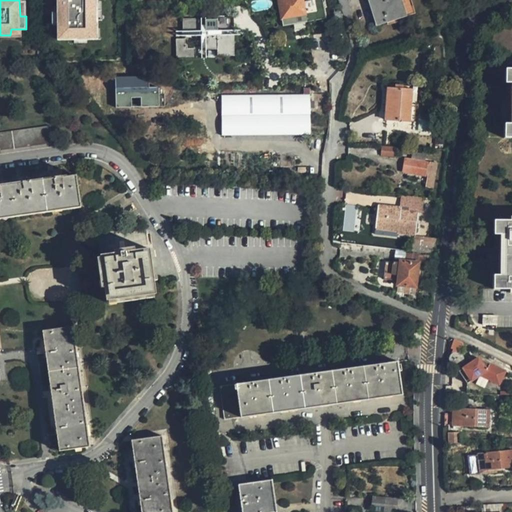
[(59,0),(59,40),(98,40),(97,0),(59,0)]
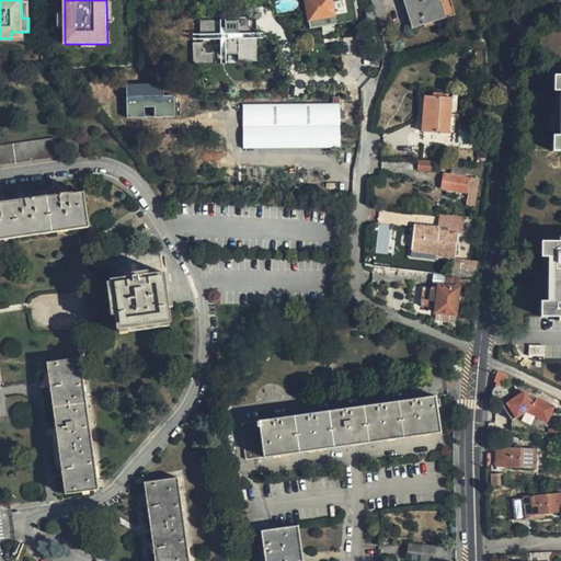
[(305,0),(309,21),(333,18),(333,13),(330,0),(305,0)]
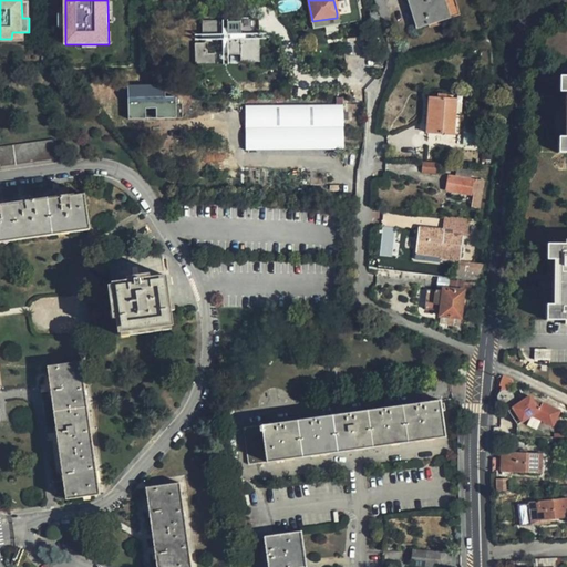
[(333,0),(337,13),(354,11),(353,7),(361,6),(360,0),(333,0)]
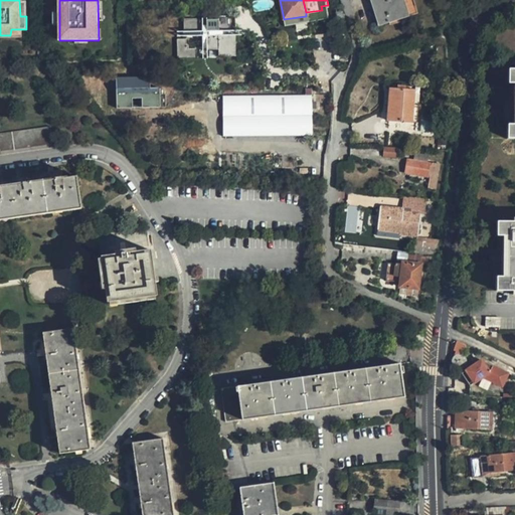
[(413,17),(408,0),(376,0),(367,3),(375,29),(413,17)]
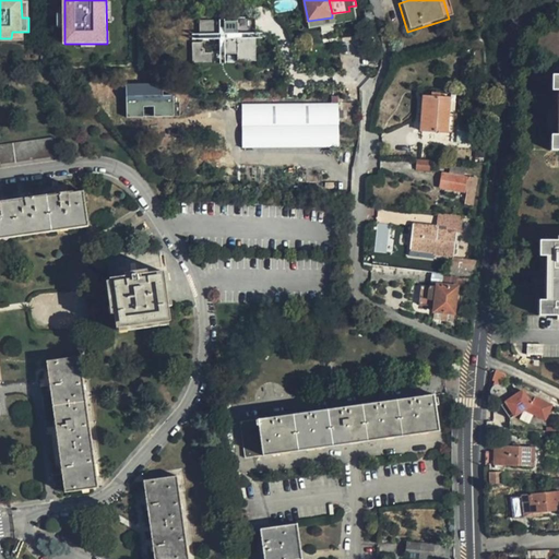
[(202,21),(202,38),(224,38),(224,51),(241,51),(241,60),(249,60),(249,59),(254,59),(254,46),(253,46),(253,33),(258,33),(258,16),(239,16),(239,21),(202,21)]
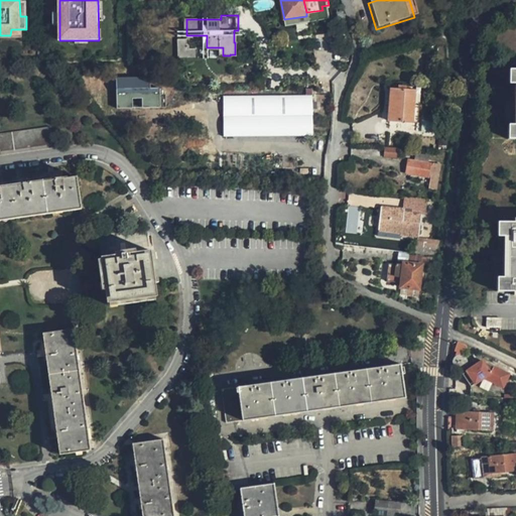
[(230,54),(230,55),(238,55),(238,30),(234,30),(234,42),(235,42),(235,54),(230,54)]
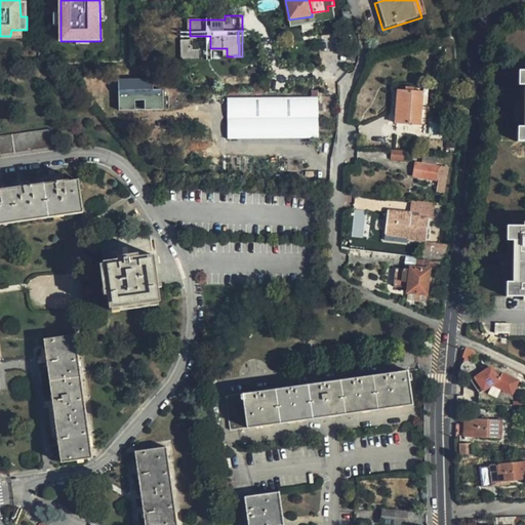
[(119,80),(120,110),(161,110),(161,90),(152,90),(152,80),(119,80)]
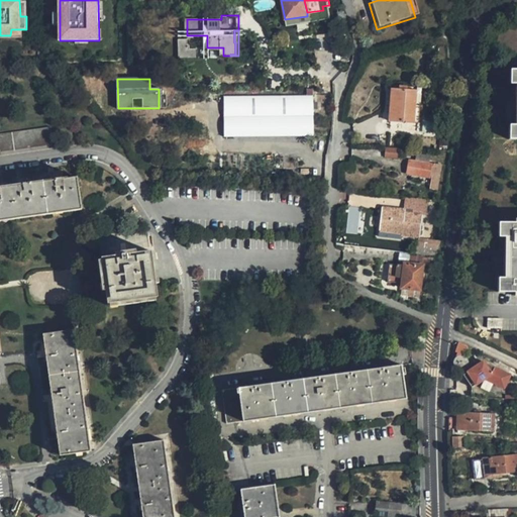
[(389,122),(418,124),(420,91),(420,87),(391,85),(391,89),(391,91),(389,122)]
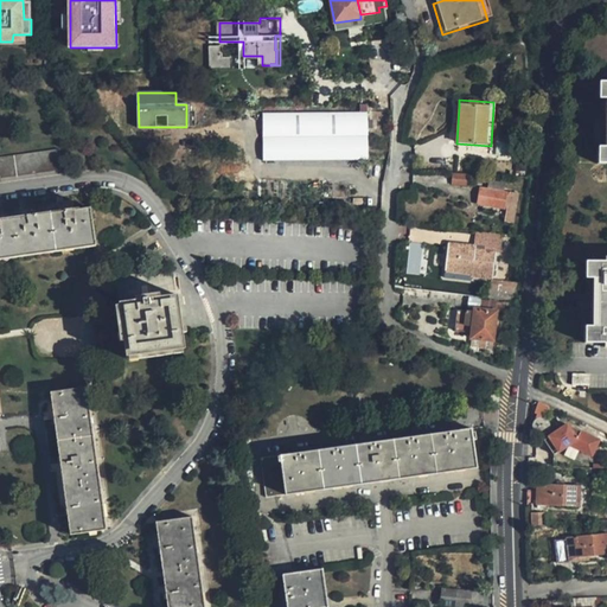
[(263,116),(263,165),(368,164),(368,115),(263,116)]
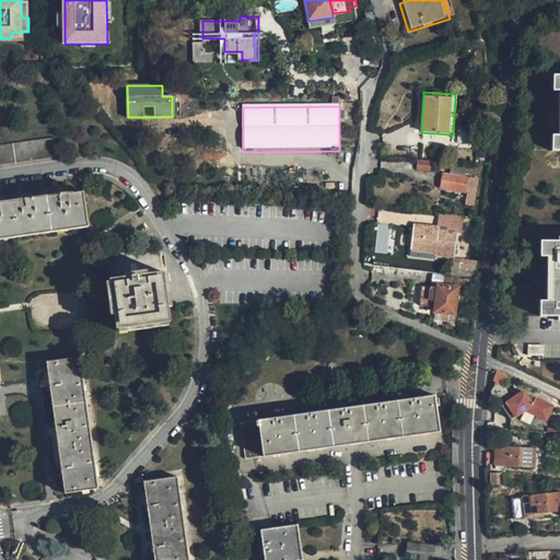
[(0,144),(0,162),(57,154),(54,137),(0,144)]
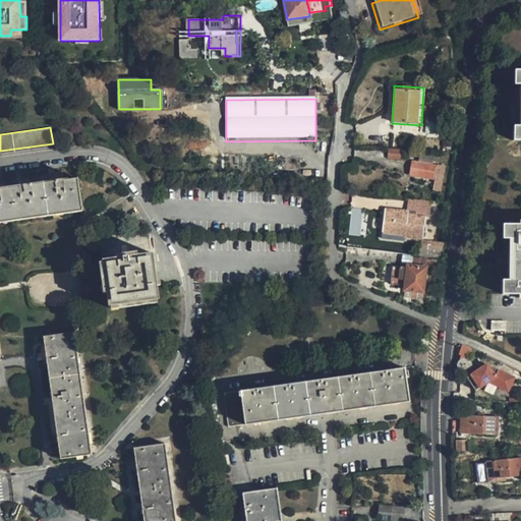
[(389,160),(404,161),(405,153),(389,152),(389,160)]
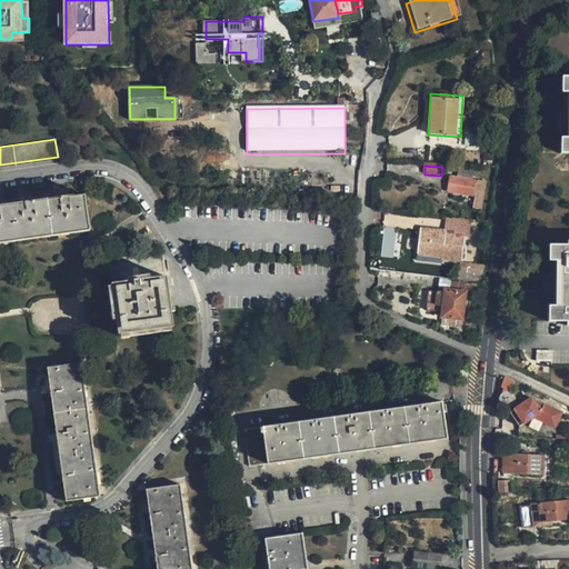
[(467,172),(466,180),(476,182),(477,175),(467,172)]
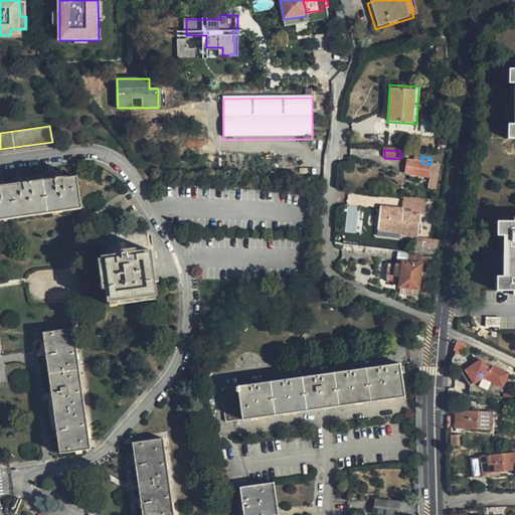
[(419,175),(427,177),(431,165),(421,163),(414,162),(411,174),(419,175)]
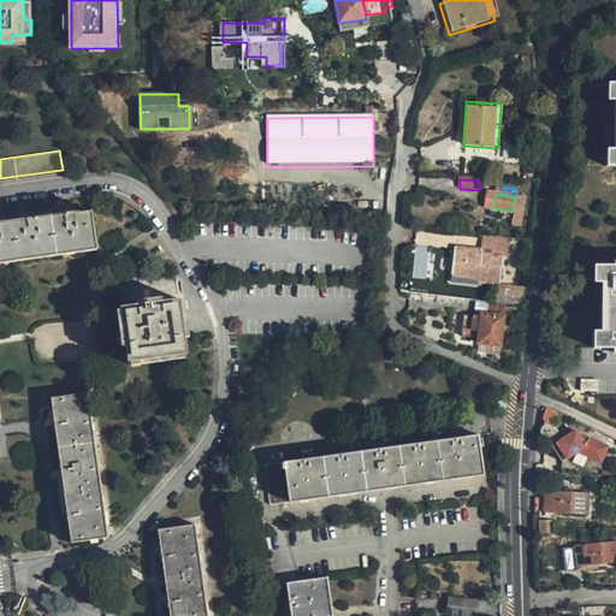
[(515,197),(511,212),(522,214),(521,225),(531,227),(537,201),(515,197)]
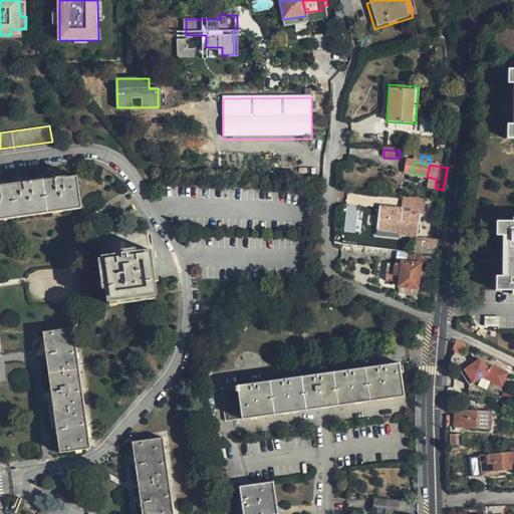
[(418,183),(426,184),(427,177),(419,175),(418,183)]
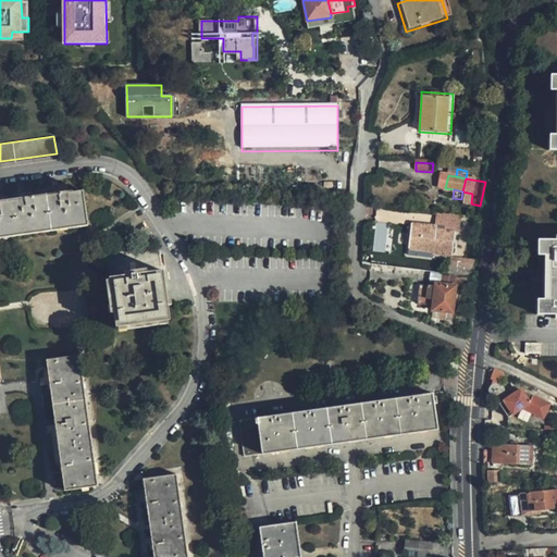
[(0,238),(87,229),(83,193),(69,194),(67,190),(59,192),(60,196),(34,199),(33,195),(23,196),(24,200),(0,202),(0,238)]
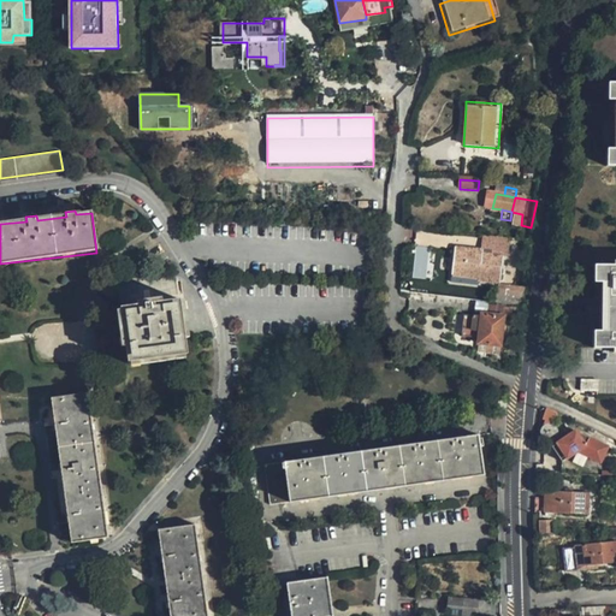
[(481,253),(502,256),(503,242),(480,241),(479,249),(481,249),(481,253)]
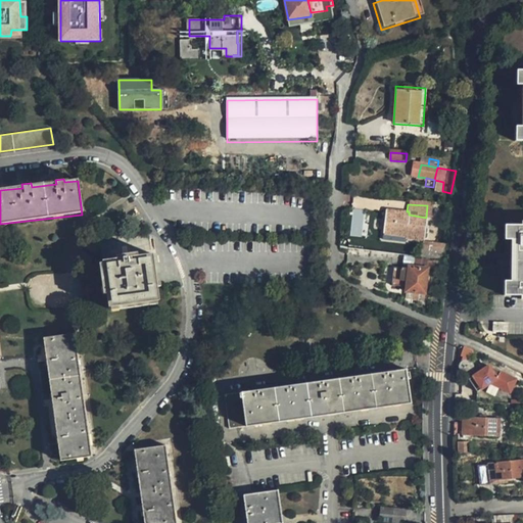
[(350,236),(363,236),(364,208),(351,208),(350,236)]
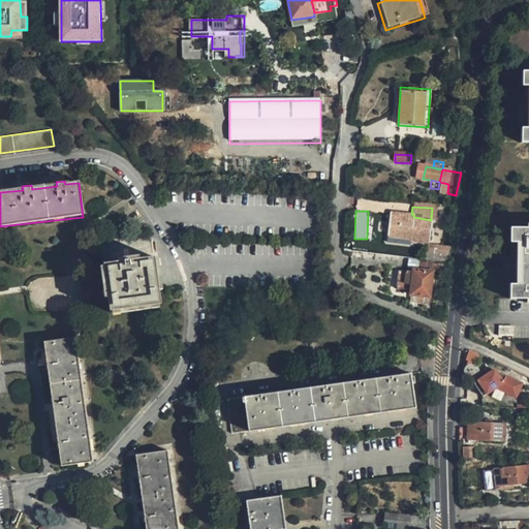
[(386,243),(410,245),(411,242),(429,244),(431,220),(413,217),(413,214),(411,214),(391,212),(386,243)]
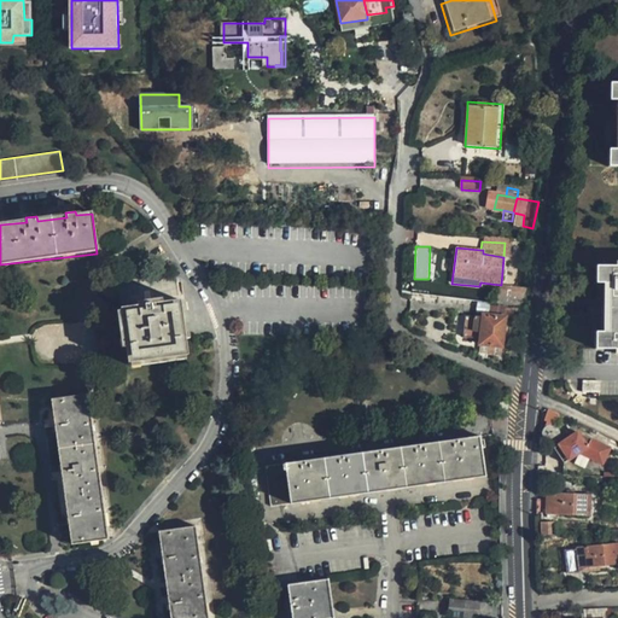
[(617,349),(617,266),(596,266),(595,284),(602,284),(602,332),(595,332),(595,349),(617,349)]
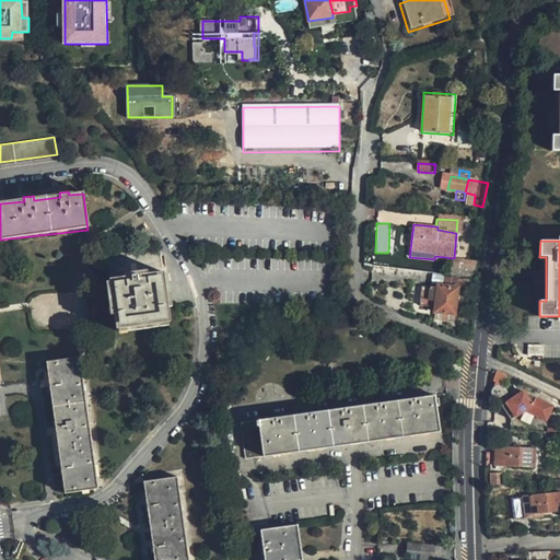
[(475,270),(476,260),(454,258),(453,269),(475,270)]
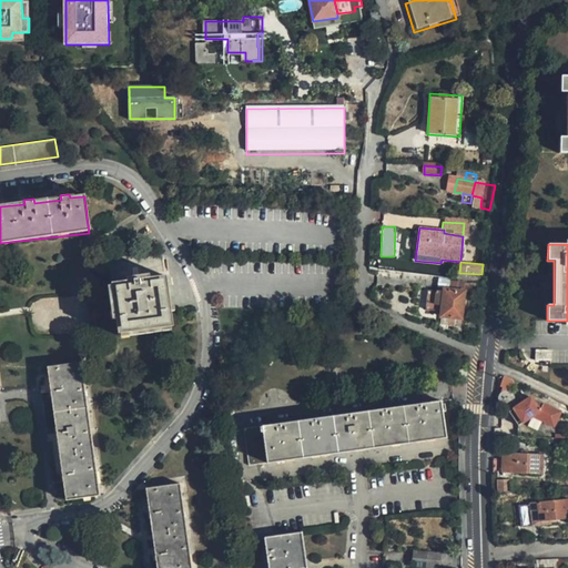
[(454,272),(453,279),(489,283),(490,276),(454,272)]
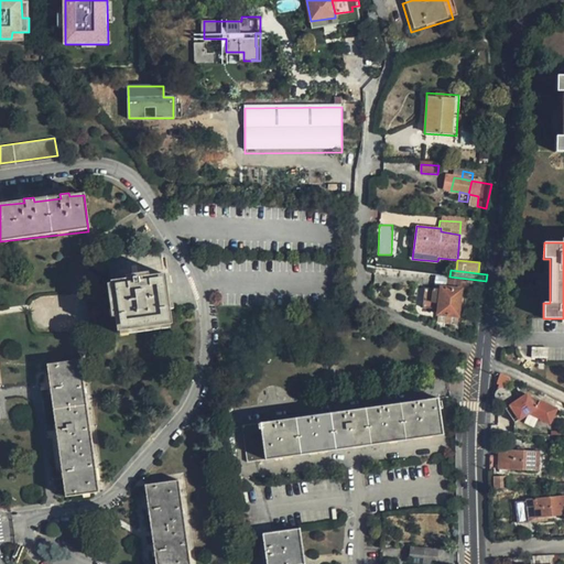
[(117,334),(169,326),(162,277),(110,284),(117,334)]
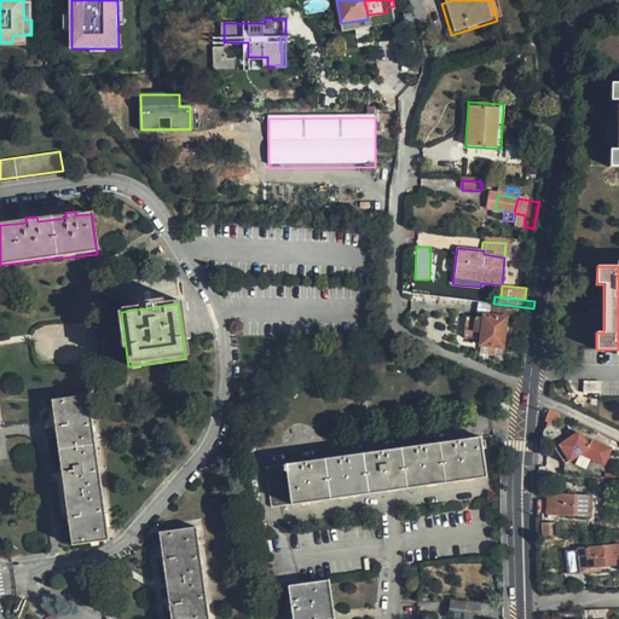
[(505,317),(507,310),(486,307),(485,316),(505,317)]
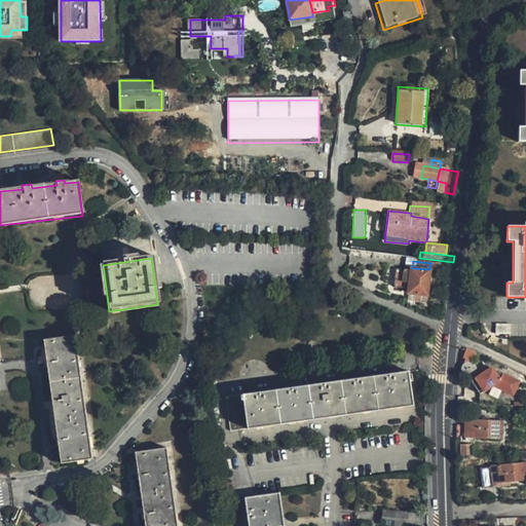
[(427,296),(429,269),(412,268),(408,268),(408,269),(396,268),(393,288),(409,289),(409,294),(427,296)]
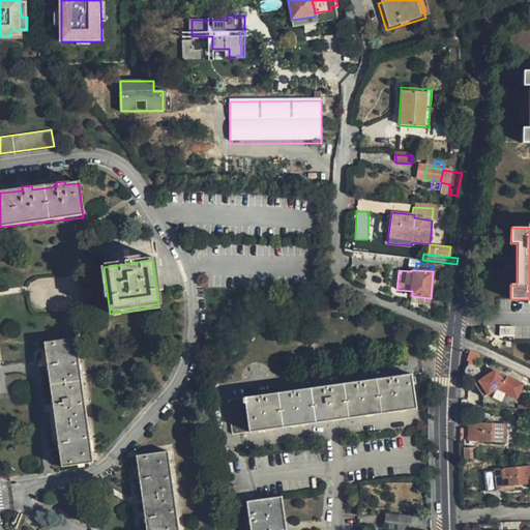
[(499,335),(514,336),(514,327),(499,326),(499,335)]
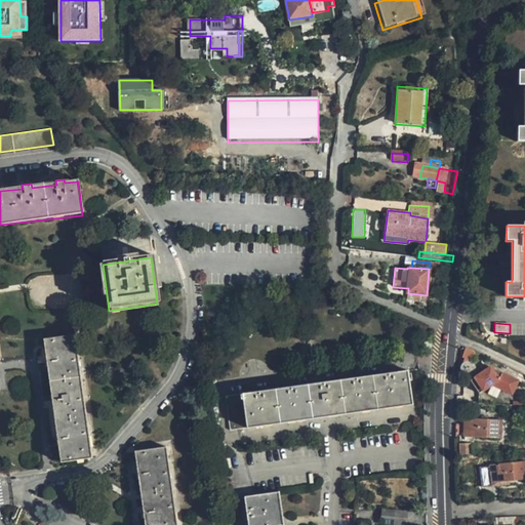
[(42,340),(44,359),(54,441),(47,442),(48,451),(56,450),(58,465),(91,459),(74,335),(42,340)]
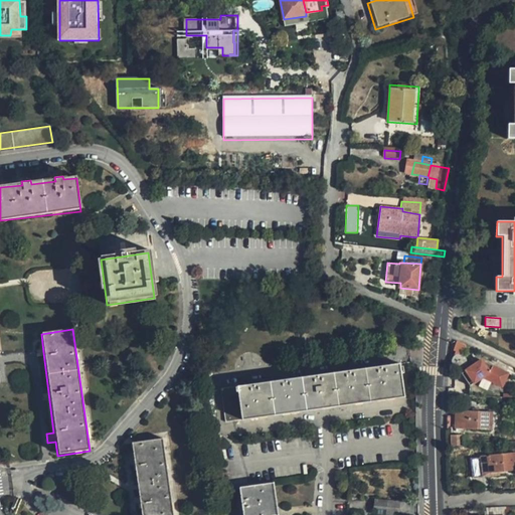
[(454,344),(452,352),(462,354),(464,346),(454,344)]
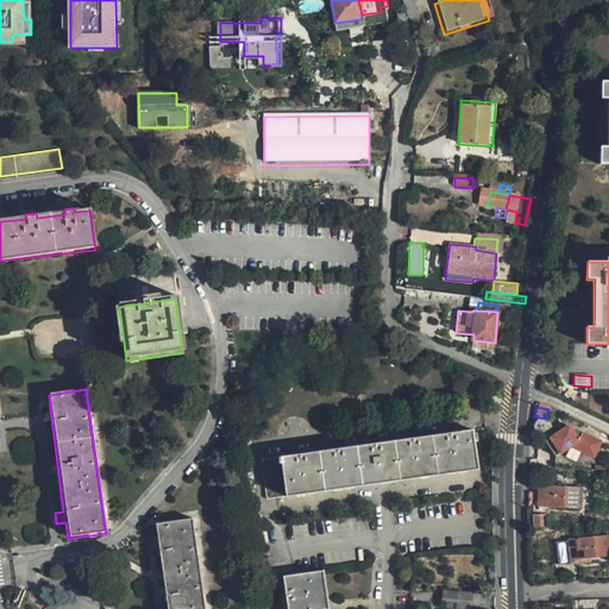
[(567,426),(551,438),(560,453),(571,446),(585,453),(589,446),(596,450),(600,440),(567,426)]
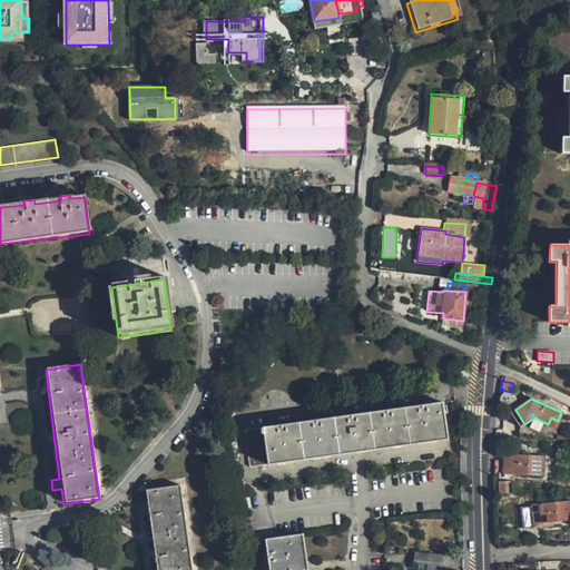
[(243,432),(248,470),(445,440),(440,402),(243,432)]
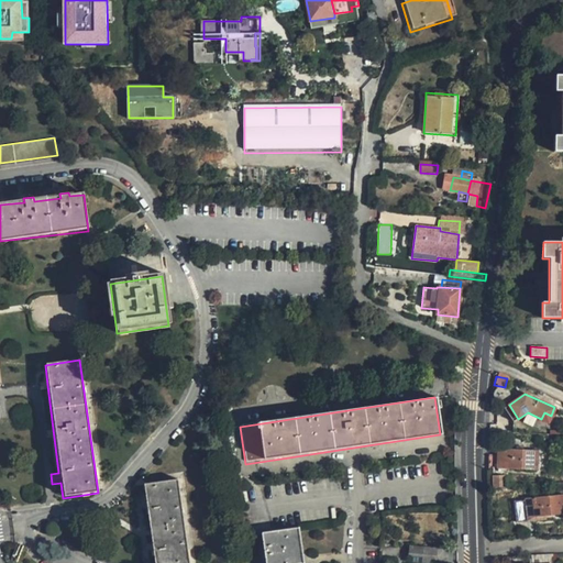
[(509,405),(503,408),(512,422),(518,419),(509,405)]
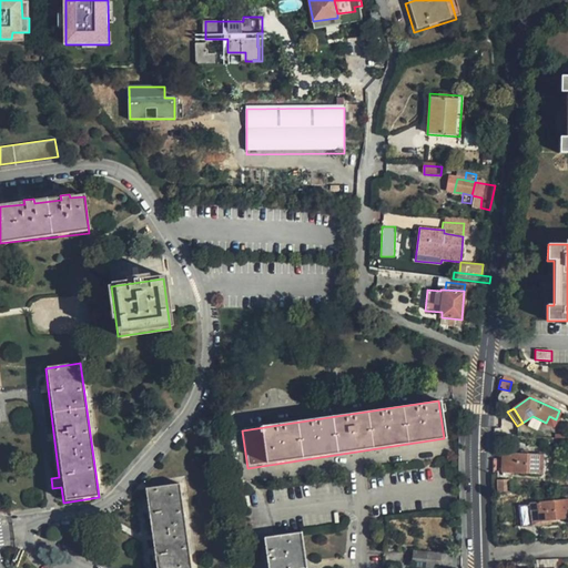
[(549,416),(546,423),(553,425),(556,419),(549,416)]
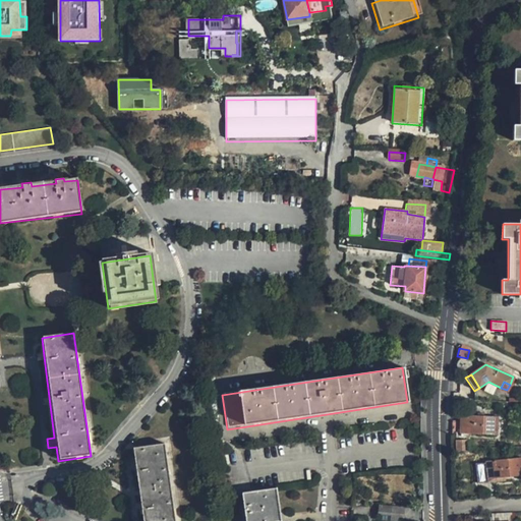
[(452,422),(452,433),(459,435),(496,438),(497,419),(461,416),(460,423),(452,422)]
